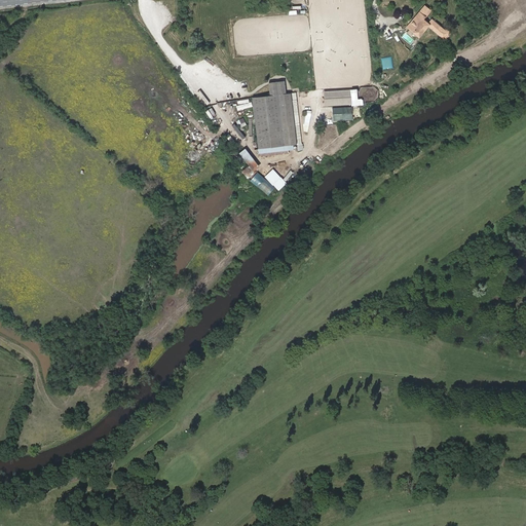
[(425,4),(407,27),(418,36),(428,25),(441,34),(440,36),(444,40),(452,31),(447,26),(445,27),(433,16),(428,21),(425,16),(431,9),(425,4)]
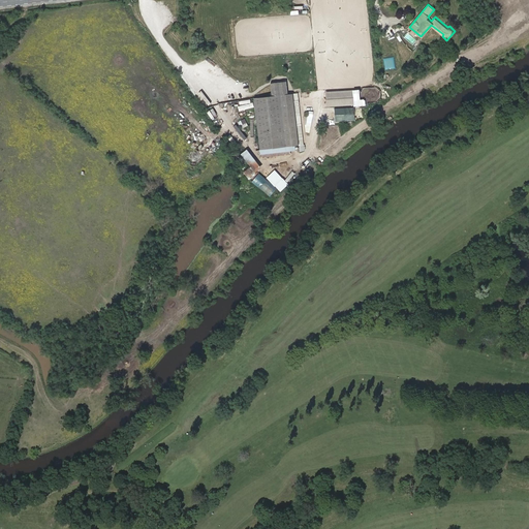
[(271,96),(252,98),(258,158),(288,155),(288,152),(294,151),(293,146),(302,145),(297,94),(285,95),(284,83),(270,84),(271,96)]
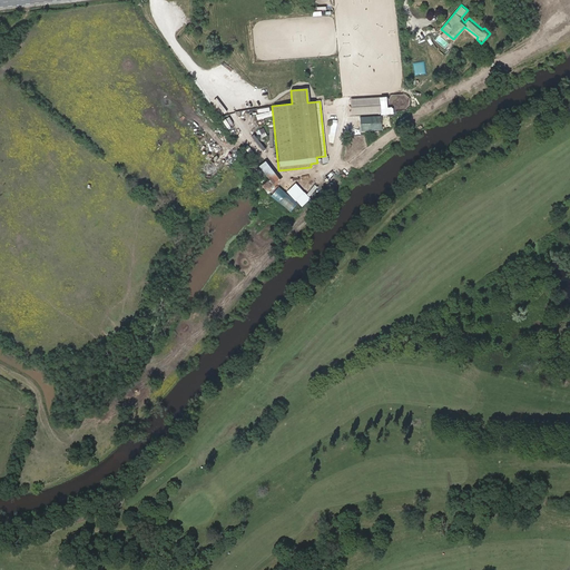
[(223,115),(226,112),(214,97),(212,98),(223,115)]
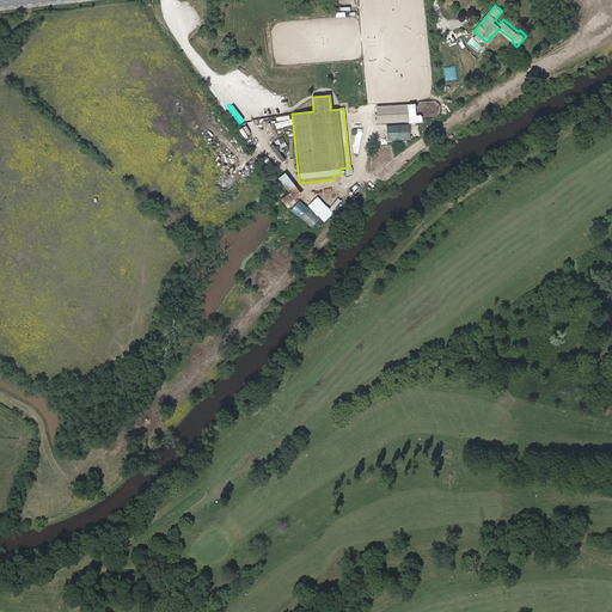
[(407,105),(377,106),(378,122),(408,121),(407,105)]
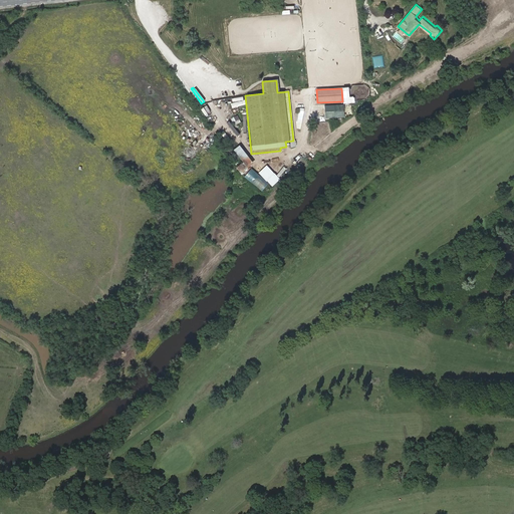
[(235,125),(241,121),(237,115),(231,118),(235,125)]
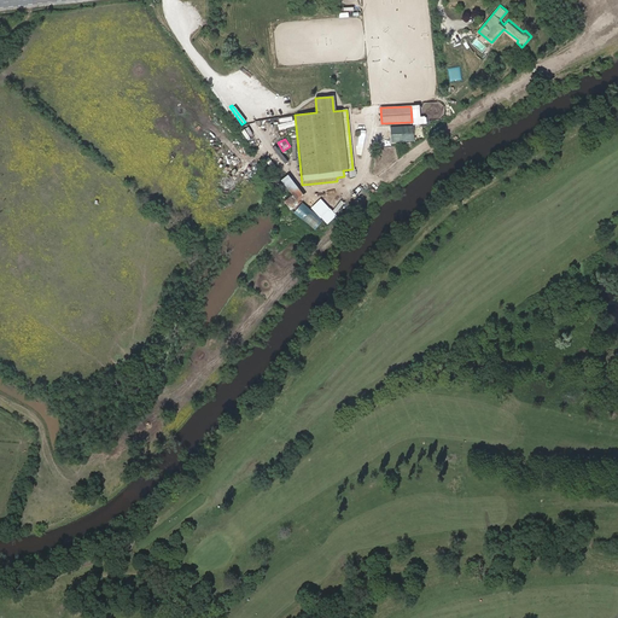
[(289,174),(279,181),(291,199),(287,202),(291,207),(305,197),(289,174)]
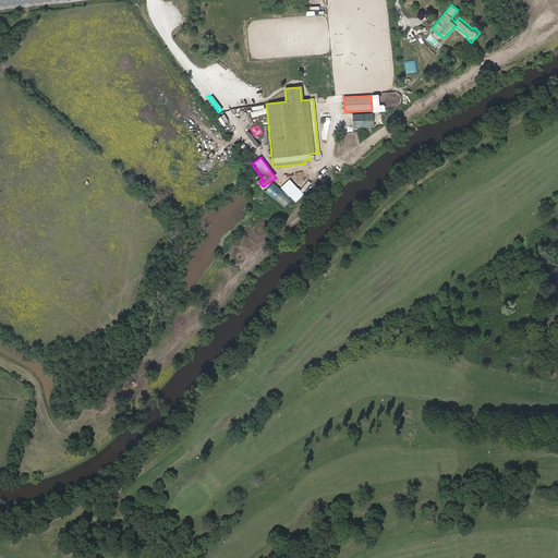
[(304,193),(310,182),(306,180),(301,191),(304,193)]
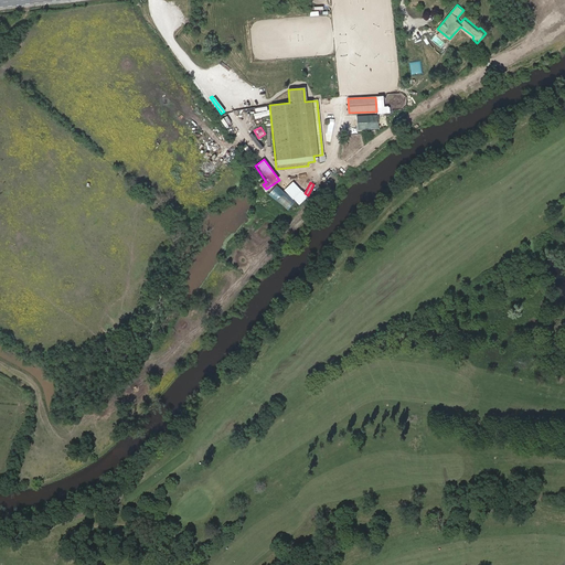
[(285,200),(281,204),(287,210),(295,201),(285,192),(281,196),(285,200)]
